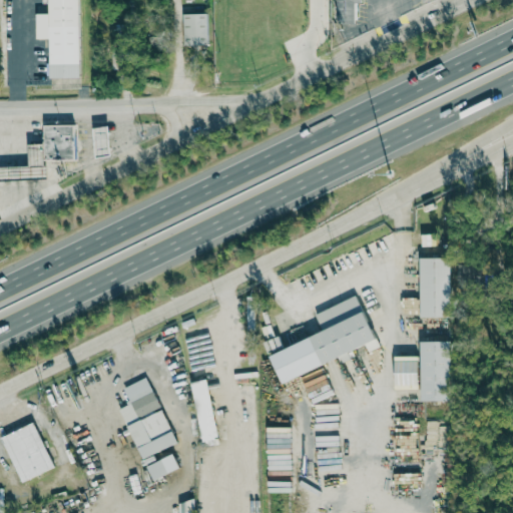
[(79,77),(78,0),(48,0),(48,13),(35,13),(36,39),(48,38),(49,77),(79,77)]
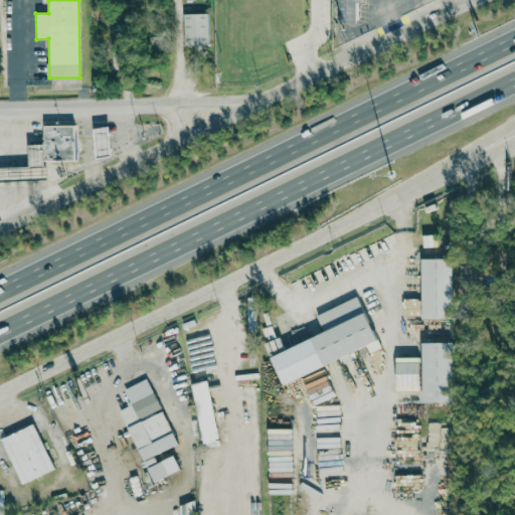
[(337,0),(337,21),(355,22),(356,2),(362,2),(361,0),(337,0)]
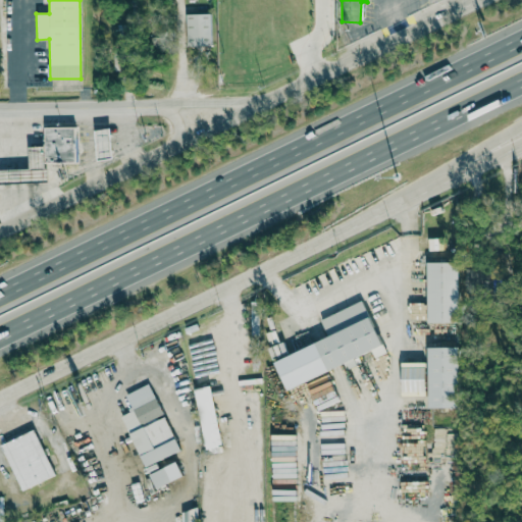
[(187,13),(187,46),(211,46),(210,13),(187,13)]
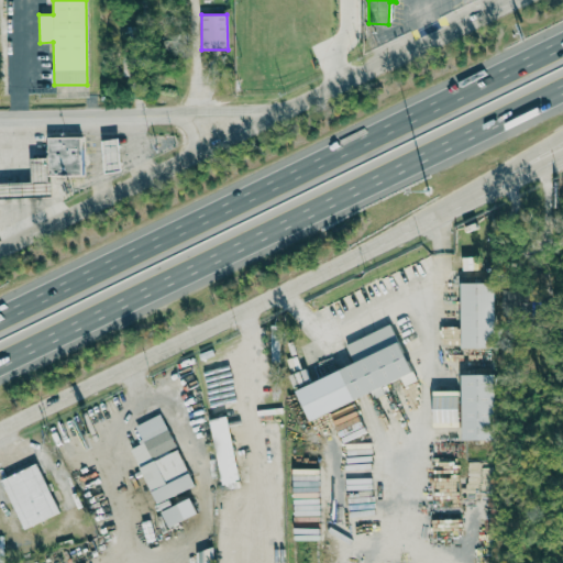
[(81,136),(47,136),(47,157),(32,157),(32,162),(47,162),(48,175),(83,175),(81,136)]
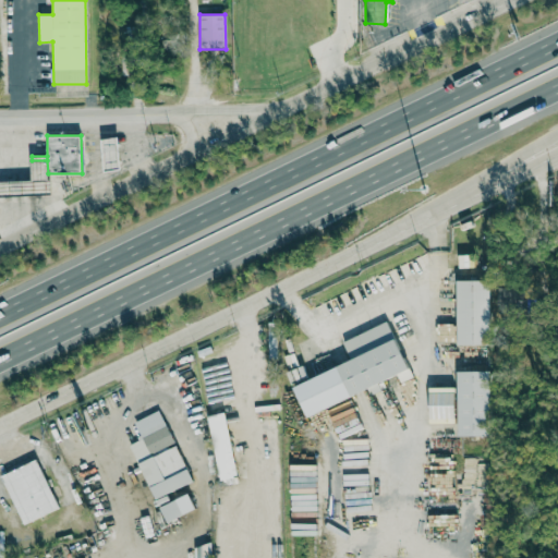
[(120,170),(117,137),(100,138),(104,171),(120,170)]
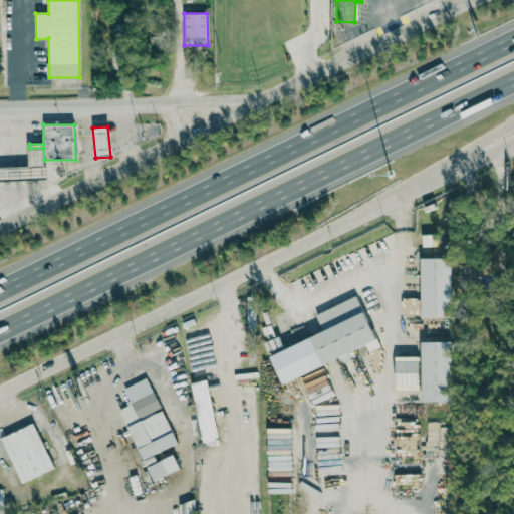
[(0,168),(0,180),(18,179),(17,166),(0,168)]
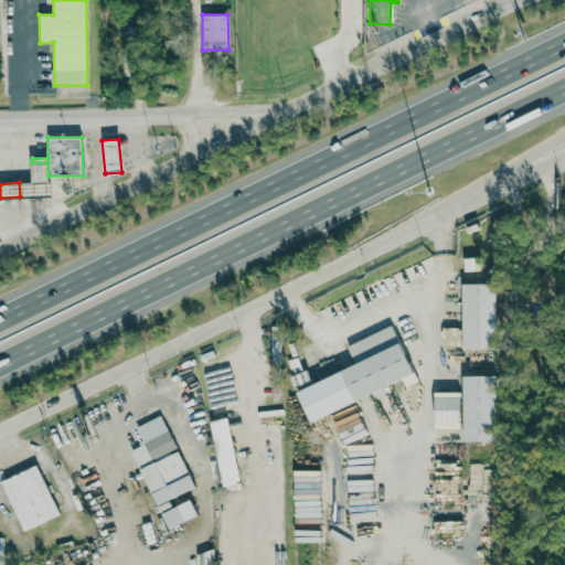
[(462,350),(497,350),(497,284),(462,284),(462,350)]
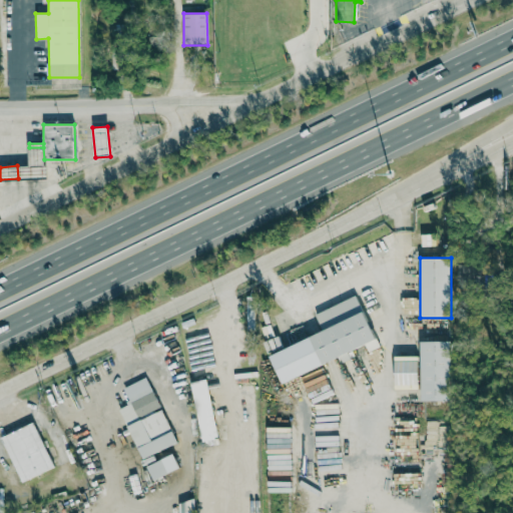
[(282,383),(338,359),(340,363),(354,357),(351,351),(365,345),(368,351),(379,347),(357,296),(315,314),(323,332),(270,355),(282,383)]
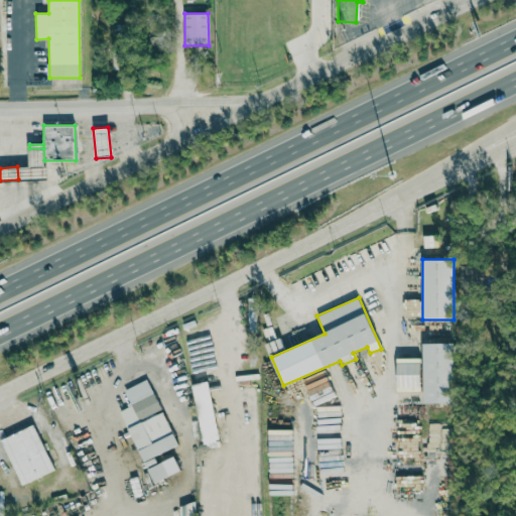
[(423,403),(454,403),(453,343),(423,344),(423,403)]
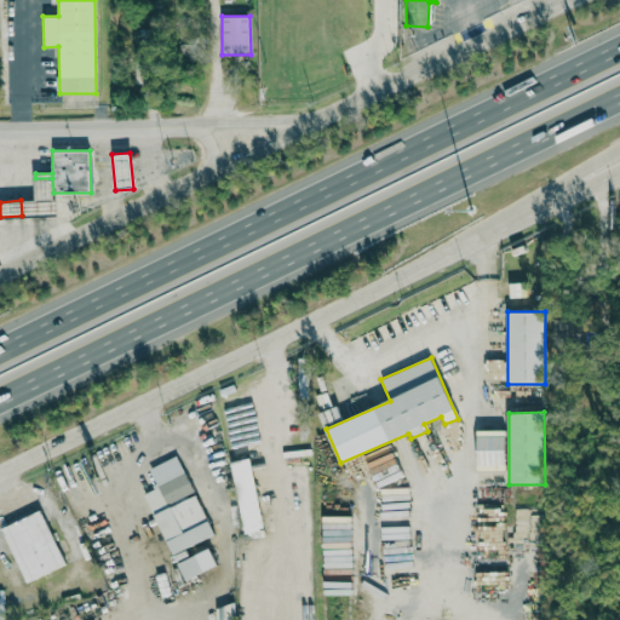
[(173,563),(191,555),(188,546),(213,535),(196,493),(194,494),(177,455),(148,469),(156,488),(144,494),(173,563)]
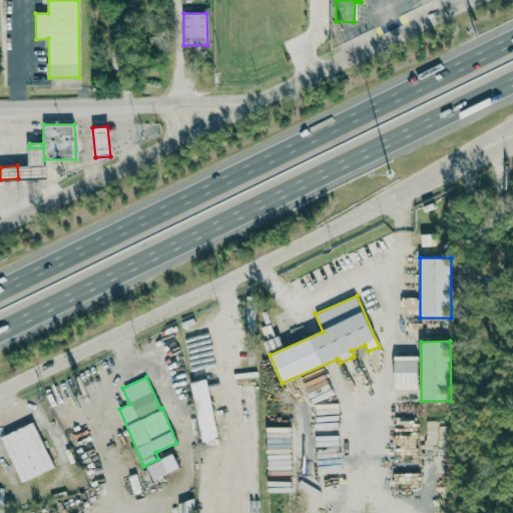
[(199,441),(216,439),(208,379),(192,381),(199,441)]
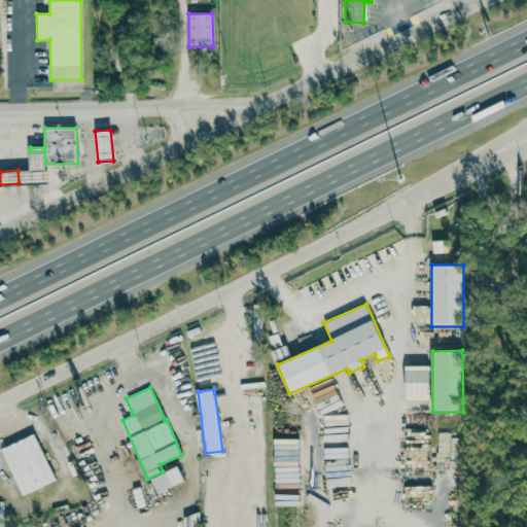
[(21,495),(55,481),(34,434),(0,449),(21,495)]
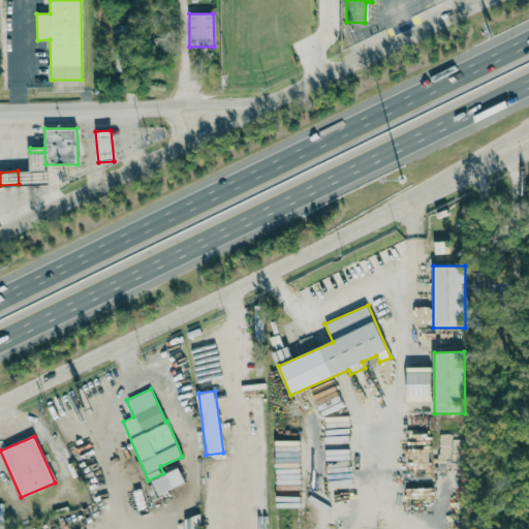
[(185,483),(179,468),(150,479),(157,495),(185,483)]
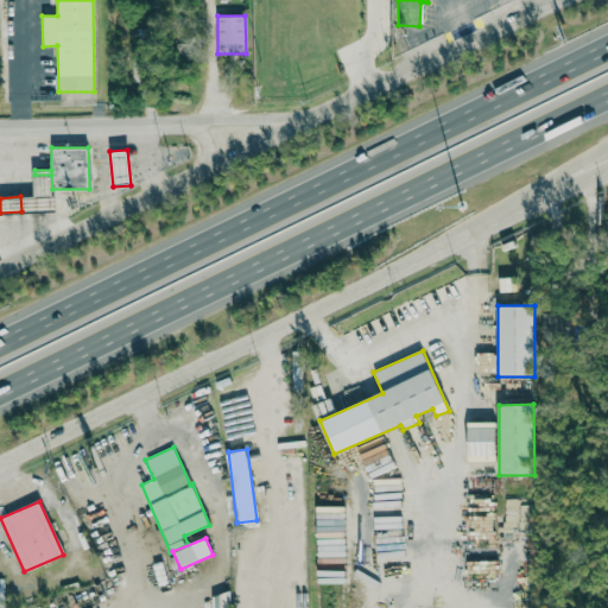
[(211,594),(211,607),(229,607),(230,594),(211,594)]
